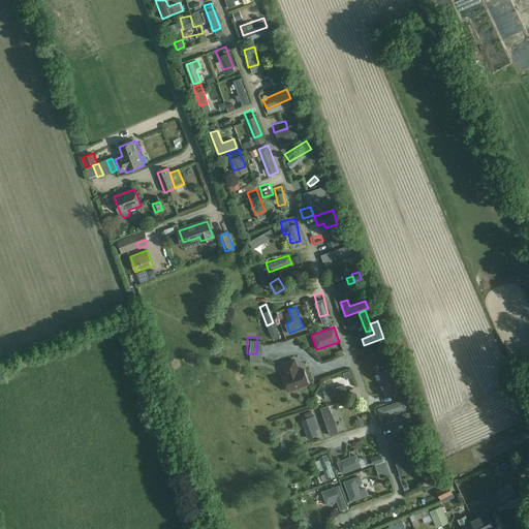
[(310,385),(305,370),(300,372),(296,362),(284,366),(287,376),(284,378),(289,393),(310,385)]
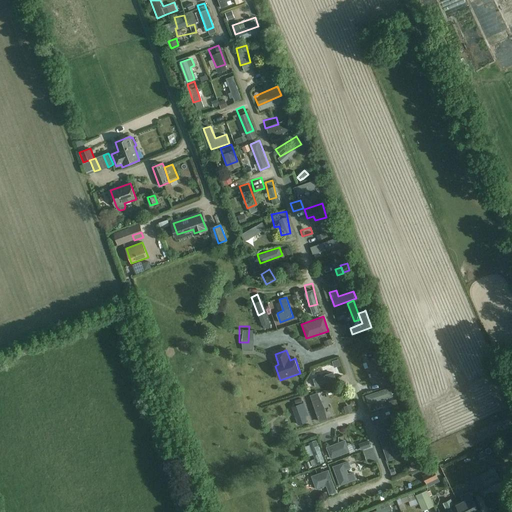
[(379,357),(367,360),(372,376),(375,375),(377,381),(386,378),(379,357)]
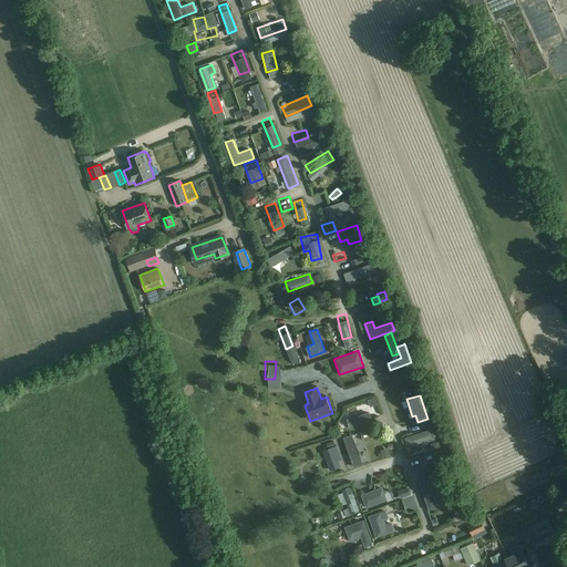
[(369,412),(348,419),(350,426),(361,422),(364,431),(374,428),(369,412)]
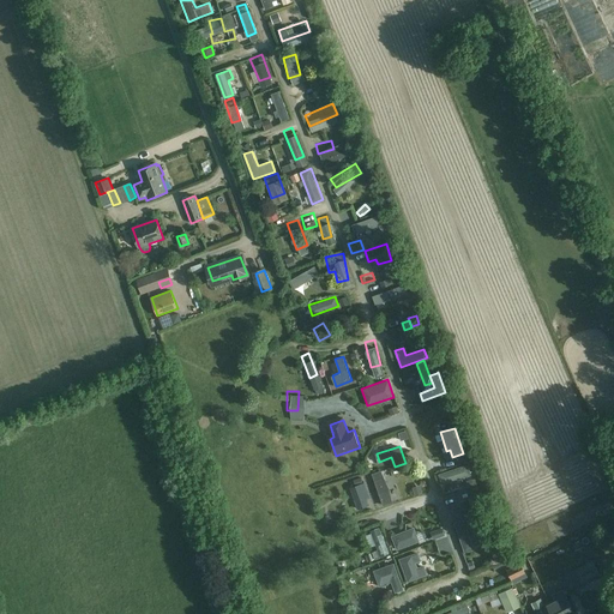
[(441,485),(470,474),(467,463),(438,474),(441,485)]
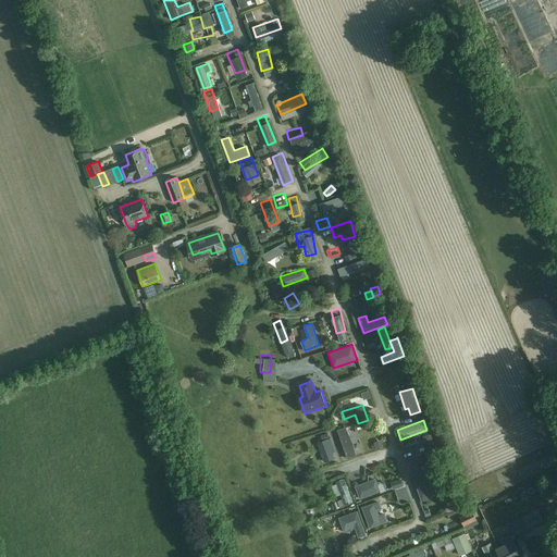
[(337,429),(347,458),(355,456),(345,426),(337,429)]
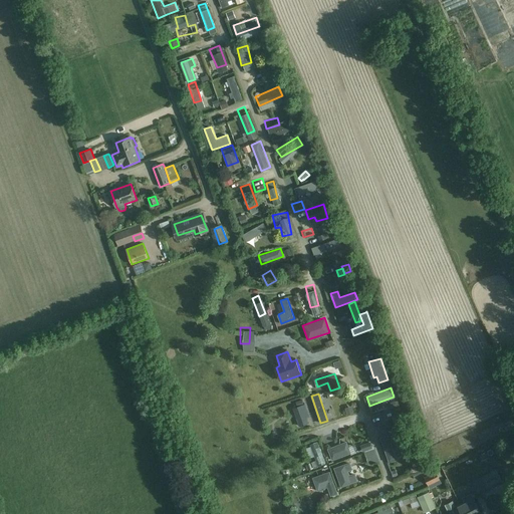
[(293,421),(305,418),(301,401),(289,403),(293,421)]
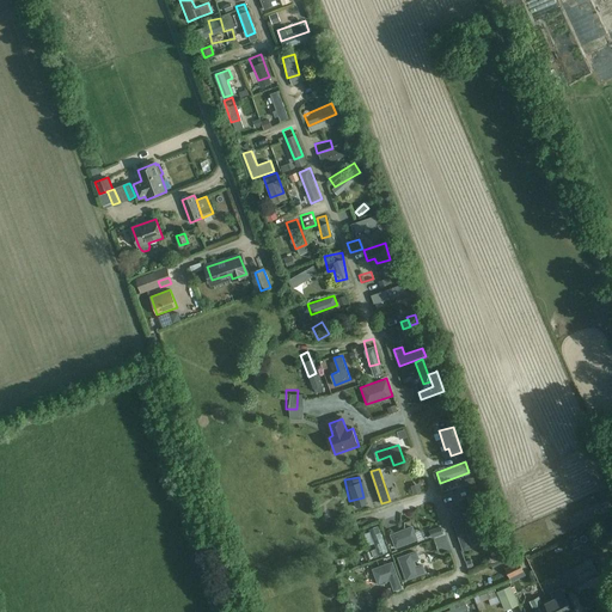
[(422,490),(418,482),(411,485),(414,493),(422,490)]
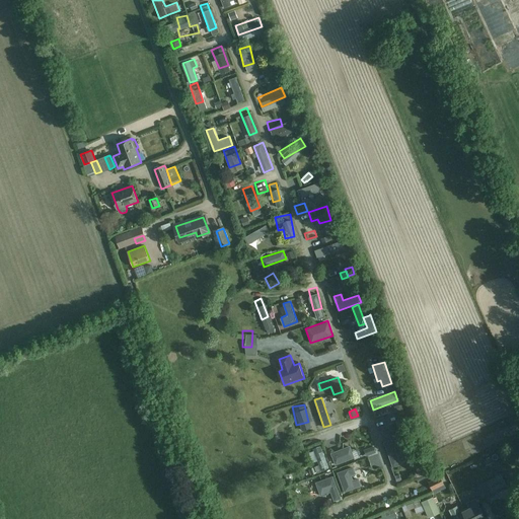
[(369,415),(372,421),(381,417),(378,411),(369,415)]
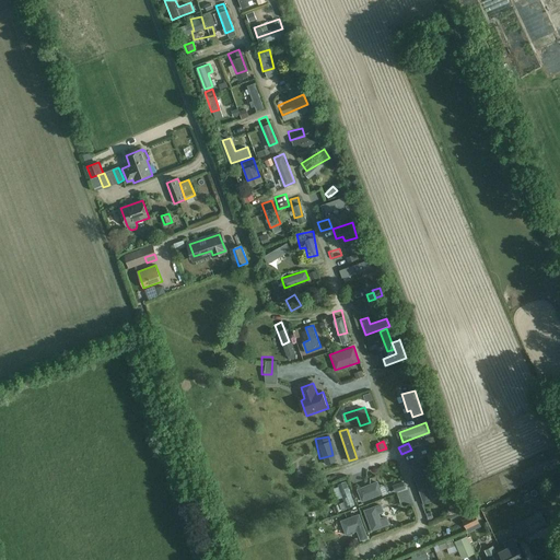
[(411,454),(401,457),(405,465),(415,462),(411,454)]
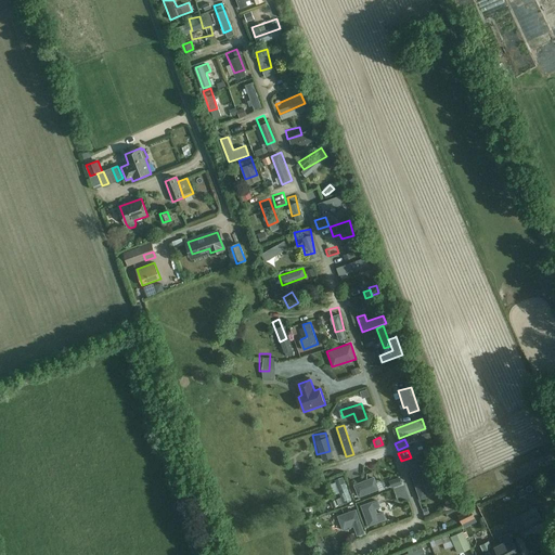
[(410,472),(420,500),(428,497),(418,468),(410,472)]
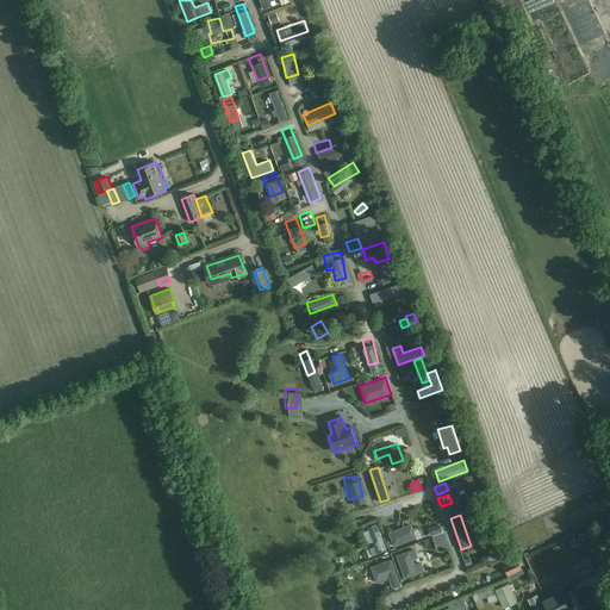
[(434,518),(423,522),(425,529),(436,526),(434,518)]
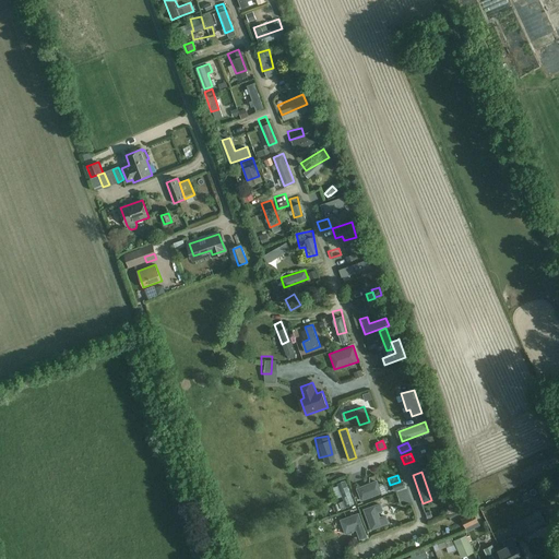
[(344,479),(336,483),(346,507),(354,503),(344,479)]
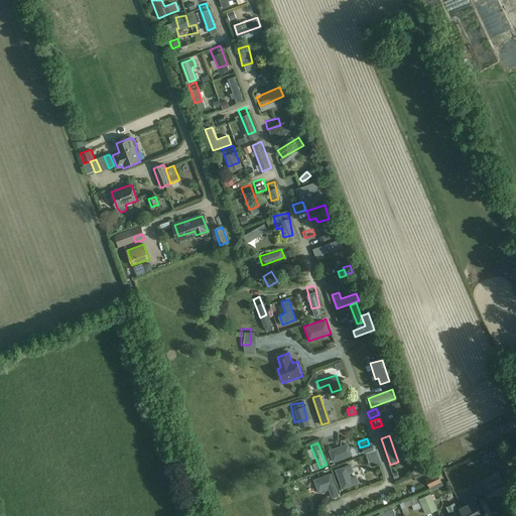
[(347,442),(328,449),(333,462),(352,455),(347,442)]
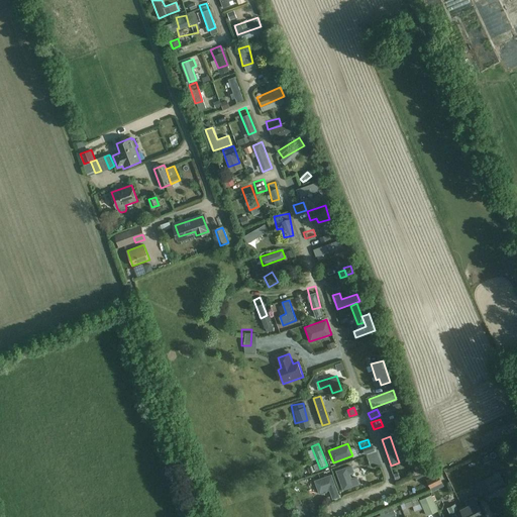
[(352,464),(336,470),(343,489),(359,483),(357,476),(351,478),(350,473),(354,472),(352,464)]
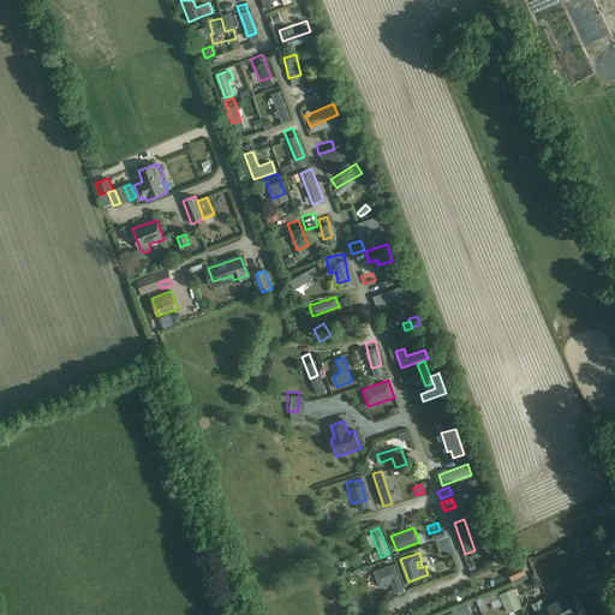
[(571,590),(602,574),(595,561),(563,577),(571,590)]
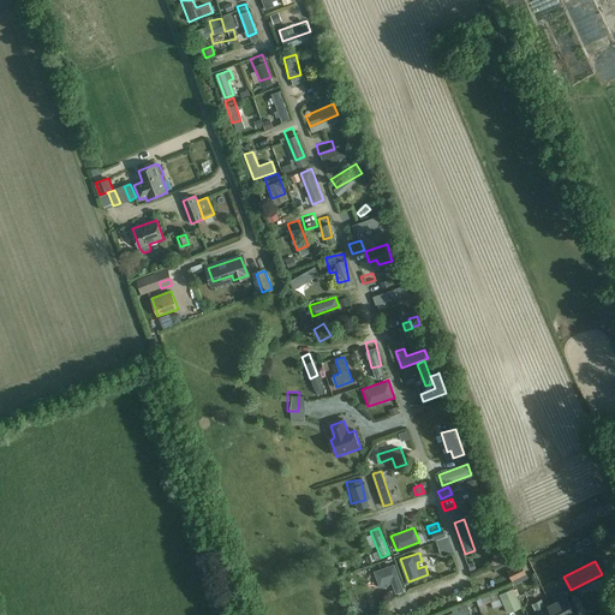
[(395,563),(375,571),(380,586),(392,581),(396,592),(404,590),(395,563)]
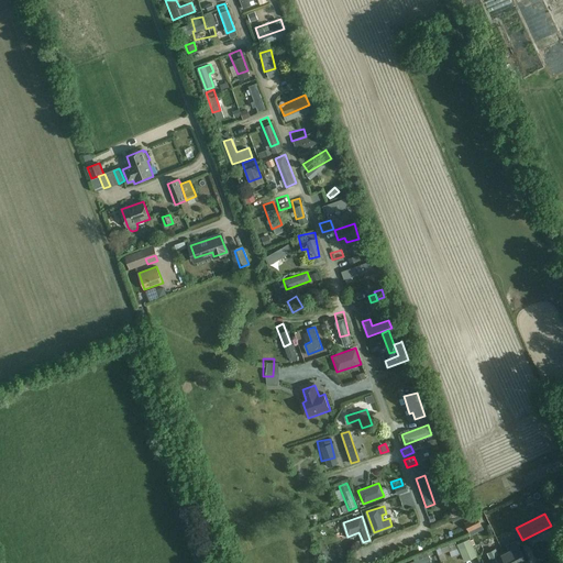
[(464,523),(468,532),(482,526),(477,517),(464,523)]
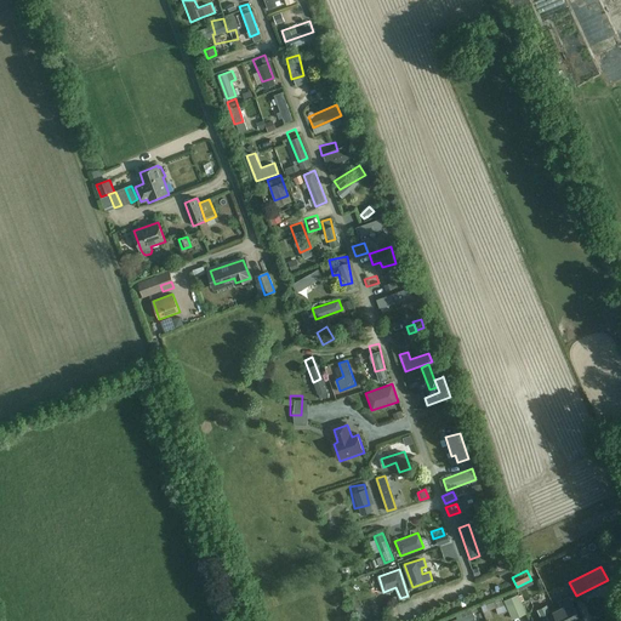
[(505,600),(513,620),(528,613),(518,593),(518,594),(517,591),(505,597),(506,599),(505,600)]
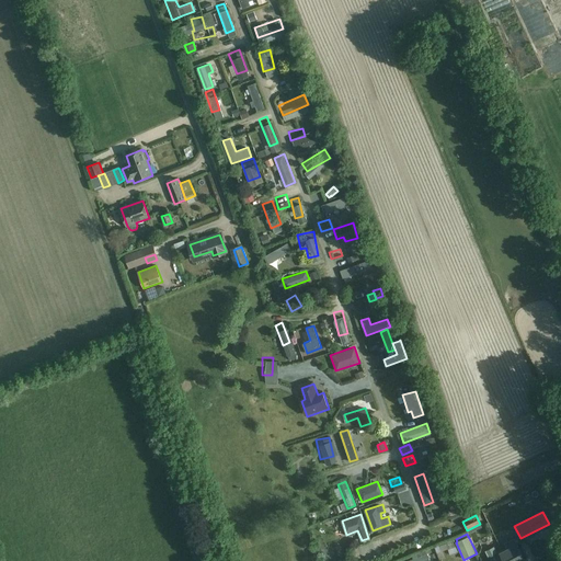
[(339,539),(341,549),(351,548),(348,538),(339,539)]
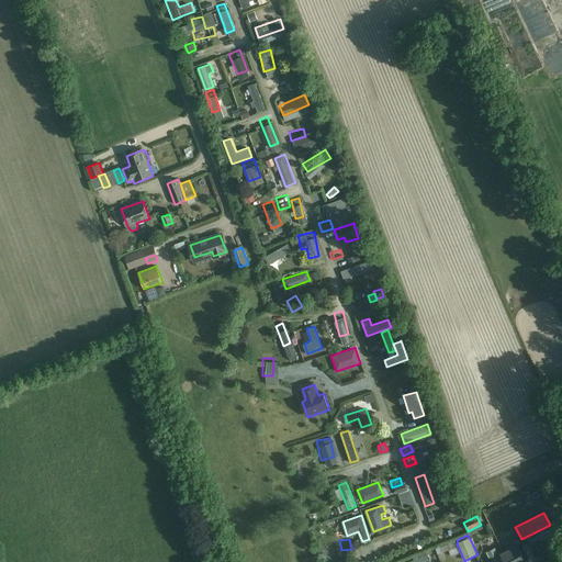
[(441,540),(430,543),(434,555),(440,553),(438,547),(442,544),(441,540)]
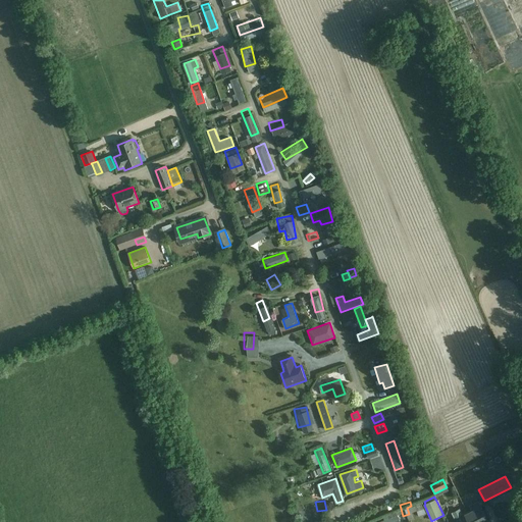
[(472,510),(467,513),(472,521),(488,521),(488,520),(489,520),(491,517),(487,510),(485,510),(483,511),(479,502),(470,506),(472,510)]
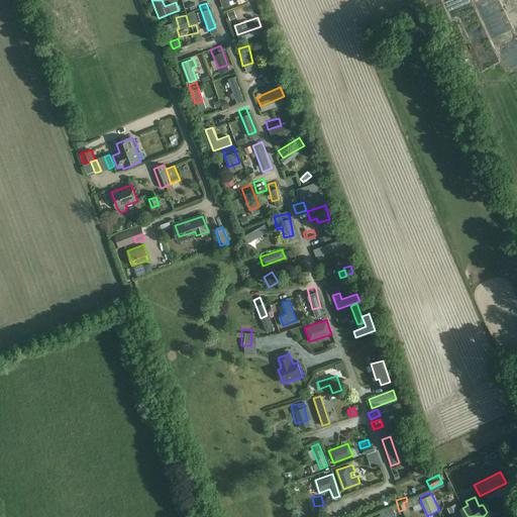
[(468,516),(462,508),(458,510),(455,504),(447,508),(451,516),(468,516)]
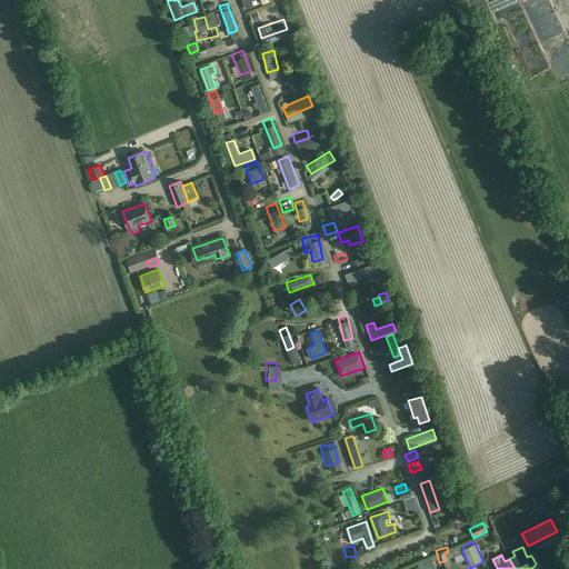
[(355,557),(346,559),(348,568),(357,566),(355,557)]
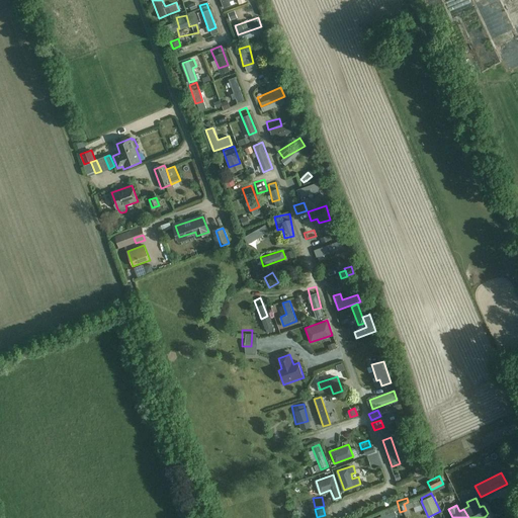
[(389,510),(390,513),(386,514),(385,512),(380,514),(381,516),(376,517),(397,517),(394,508),(389,510)]
